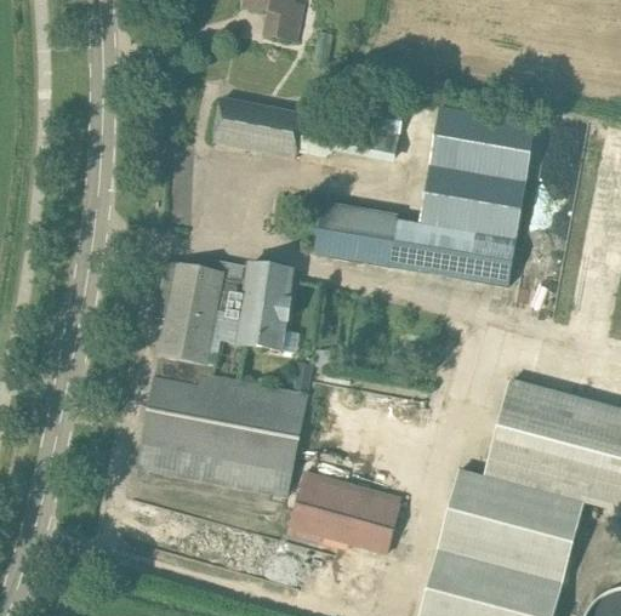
[(246,0),(246,4),(269,9),(265,33),(296,39),(303,3),(291,0),(246,0)]
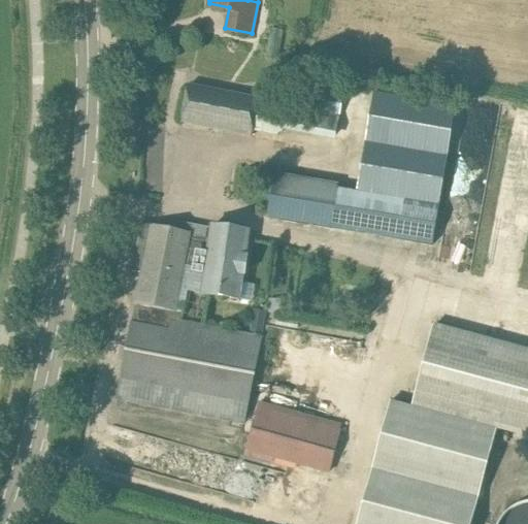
[(277,57),(284,27),(270,24),(264,54),(277,57)]
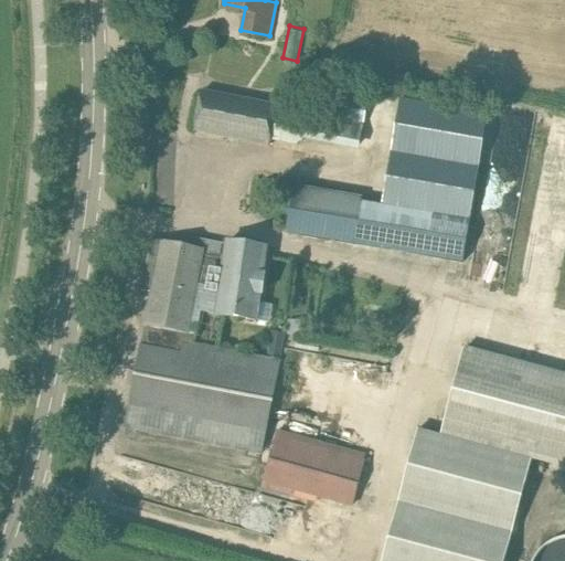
[(296,143),(305,136),(358,148),(364,120),(278,103),(202,88),(193,129),(269,144),(270,138),(296,143)]
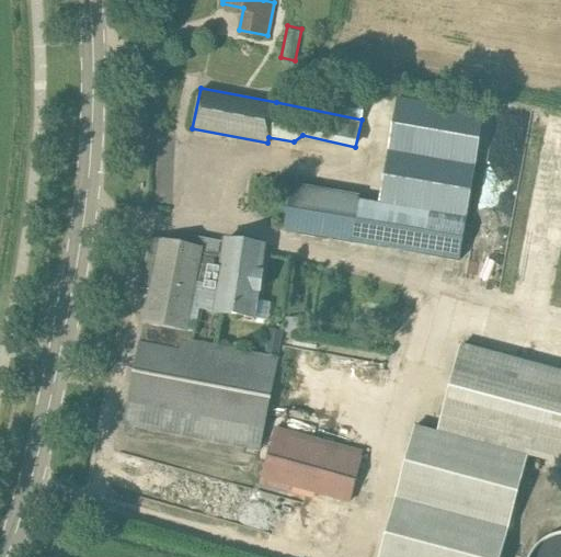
[(284,230),(459,258),(484,112),(397,99),(380,203),(359,200),(359,196),(293,185),(284,230)]
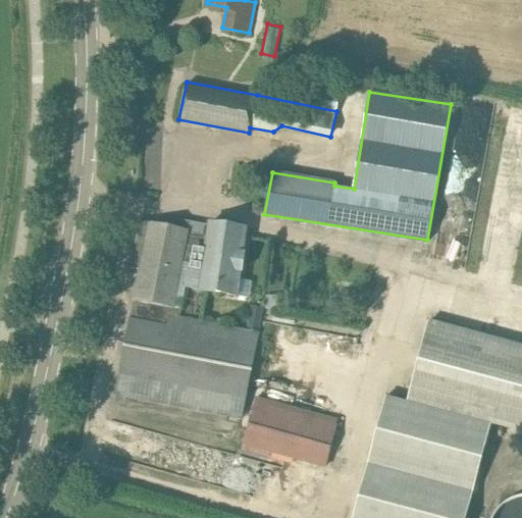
[(139,217),(129,267),(139,268),(133,299),(134,299),(114,392),(242,417),(259,330),(179,314),(180,308),(196,311),(199,293),(200,289),(237,294),(247,226),(209,220),(207,234),(190,230),(190,227),(148,218),(139,217)]
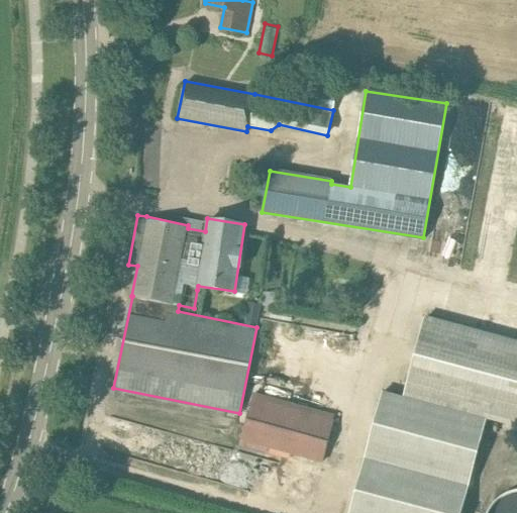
[(276,290),(264,289),(263,303),(274,304),(276,290)]
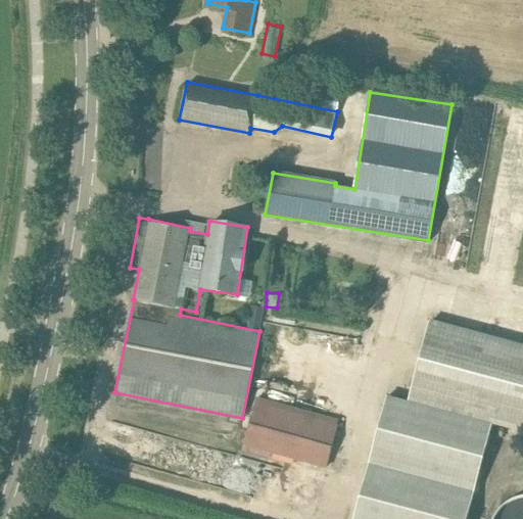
[(407,403),(386,396),(352,518),(466,518),(492,422),(522,430),(522,345),(428,320),(407,403)]
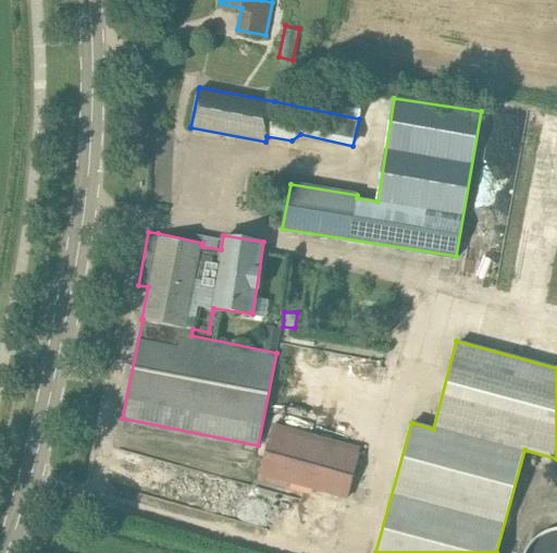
[(273,420),(259,476),(301,489),(313,492),(314,489),(348,498),(362,444),(273,420)]
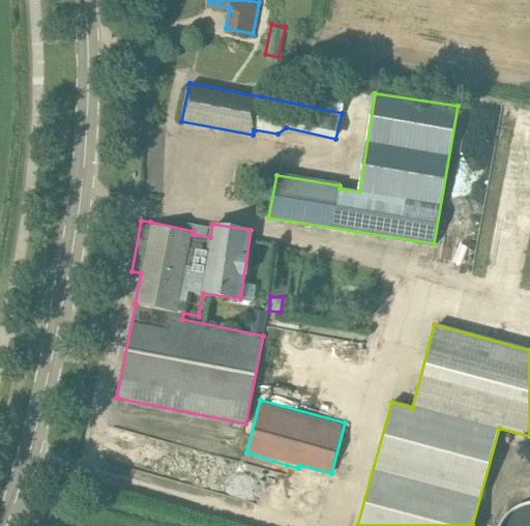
[(529,525),(529,500),(529,501),(526,501),(523,502),(520,504),(517,505),(513,507),(510,509),(507,512),(505,515),(502,518),(500,521),(499,524),(497,525),(529,525)]
